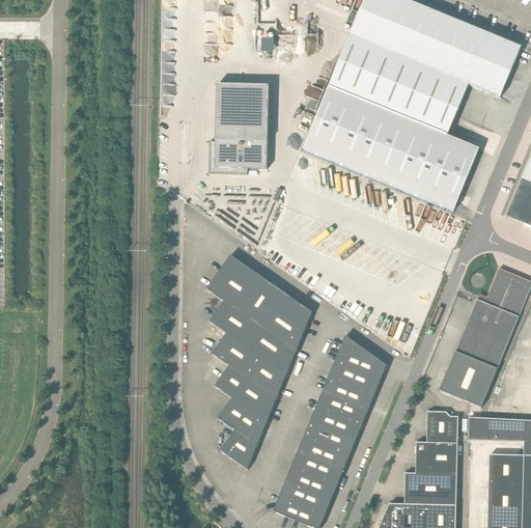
[(364,0),(329,85),(304,146),(453,209),(478,147),(447,134),(469,82),(500,95),(521,46),(410,0),(364,0)]
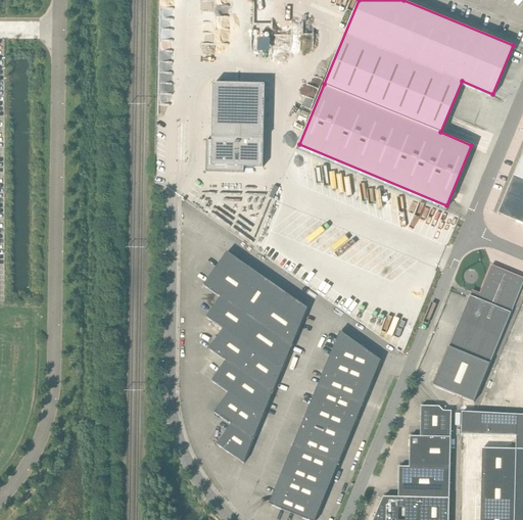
[(258,53),(270,53),(271,41),(258,41),(258,53)]
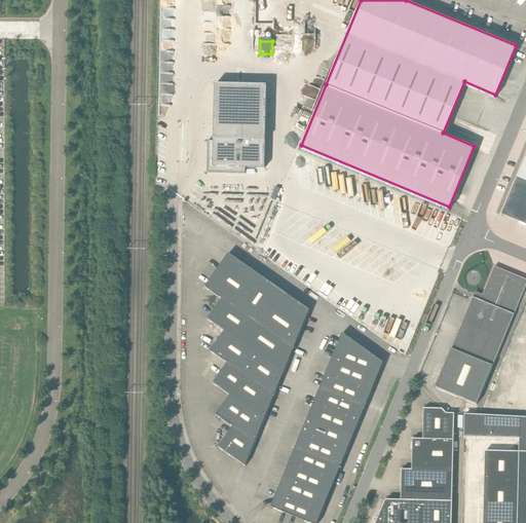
[(209,138),(208,169),(246,170),(247,165),(266,165),(268,81),(216,80),(214,138),(209,138)]
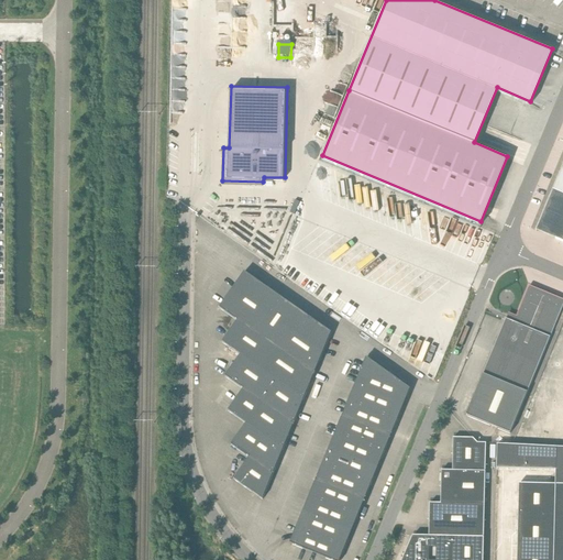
[(240,352),(234,360),(231,365),(224,373),(243,386),(234,399),(233,399),(228,407),(246,420),(236,434),(231,442),(249,454),(240,468),(233,476),(263,496),(276,464),(275,464),(279,456),(283,448),(286,440),(286,439),(289,431),(293,423),(296,415),(299,406),(302,397),(304,397),(307,390),(306,390),(310,381),(313,373),(316,369),(319,360),(318,360),(331,330),(324,326),(324,325),(309,315),(307,317),(286,303),(288,299),(283,296),(283,295),(280,294),(278,297),(268,289),(271,287),(244,268),(243,270),(246,272),(239,282),(236,280),(233,285),(232,285),(219,305),(236,318),(232,326),(228,331),(222,339),(240,352)]
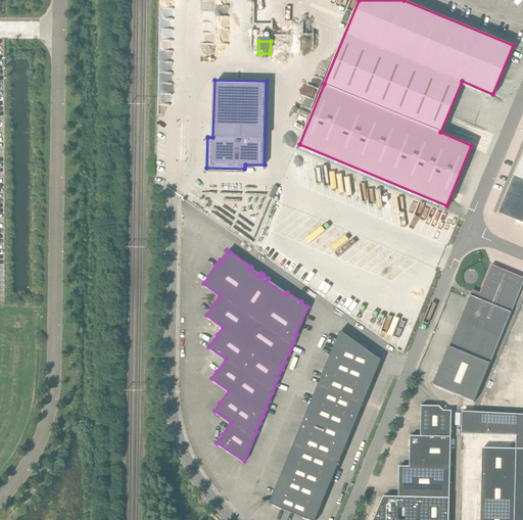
[(522,275),(491,263),(477,295),(477,296),(470,293),(433,383),(474,399),(522,280),(522,275)]
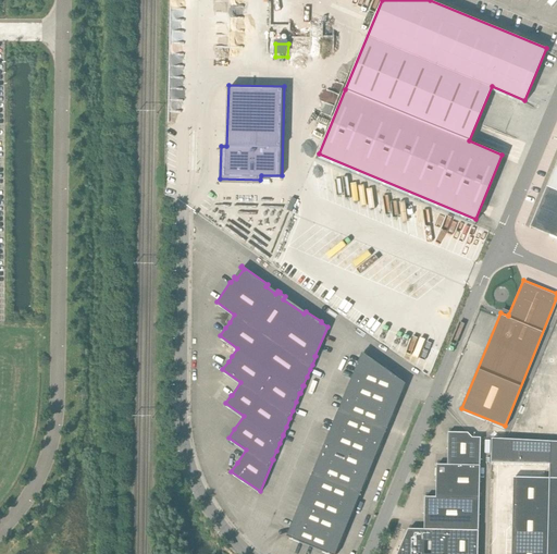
[(367,478),(367,476),(368,475),(368,474),(379,446),(380,446),(380,444),(381,443),(383,436),(392,415),(394,411),(393,411),(396,406),(403,389),(405,382),(394,373),(373,358),(362,351),(359,357),(357,364),(355,369),(345,392),(345,391),(344,393),(344,395),(335,417),(333,422),(332,422),(332,425),(331,427),(329,432),(322,448),(320,454),(319,454),(318,457),(318,458),(316,464),(309,480),(307,485),(305,489),(306,489),(302,495),(294,517),(292,520),(293,520),(291,526),(286,534),(289,536),(322,550),(332,553),(334,553),(338,546),(341,540),(342,537),(344,531),(353,509),(354,509),(355,505),(357,500),(366,478),(367,478)]
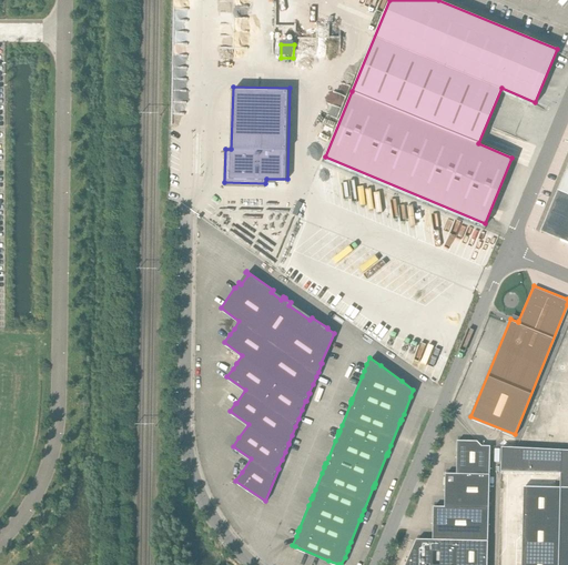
[(482,444),(477,439),(457,439),(456,472),(489,473),(489,444),(482,444)]
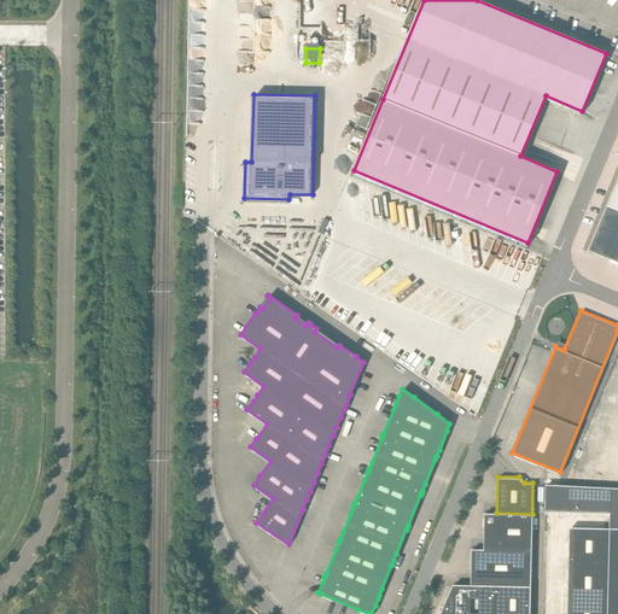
[(611,486),(546,483),(544,510),(611,512),(611,486)]
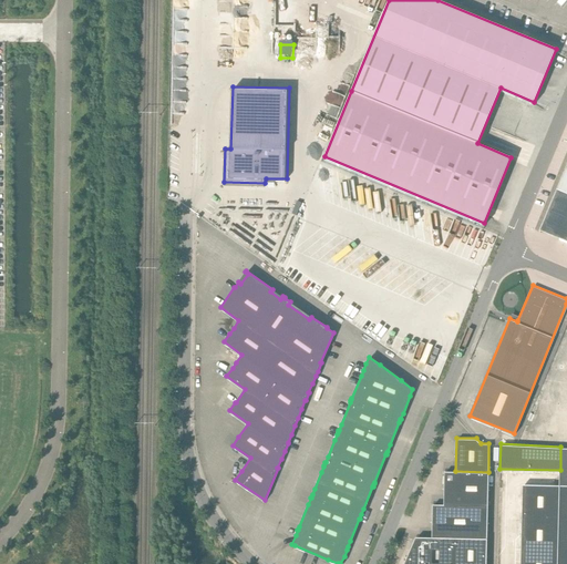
[(444,471),(443,504),(487,505),(488,472),(455,471),(444,471)]
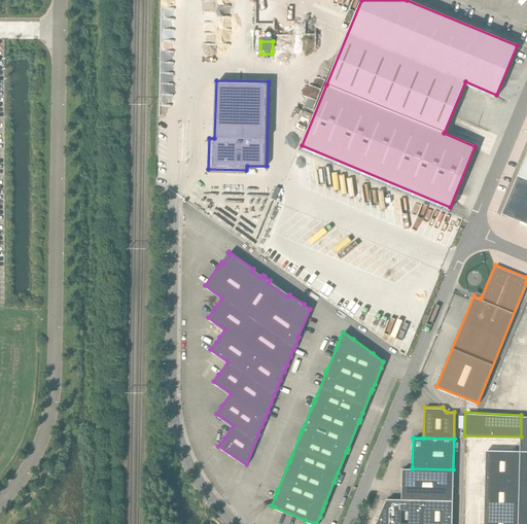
[(526,523),(526,450),(486,450),(483,523),(526,523)]
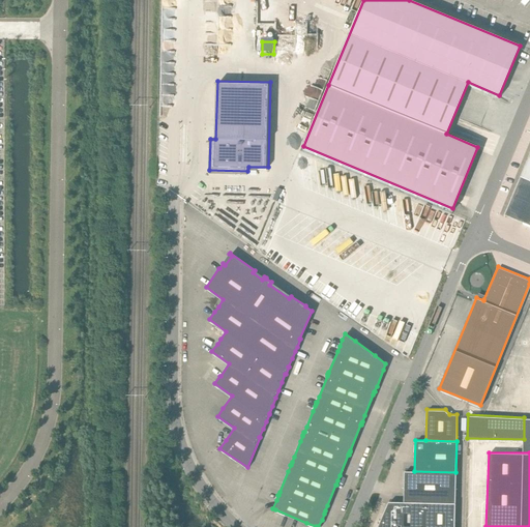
[(455,472),(414,471),(404,470),(403,501),(454,503),(455,472)]
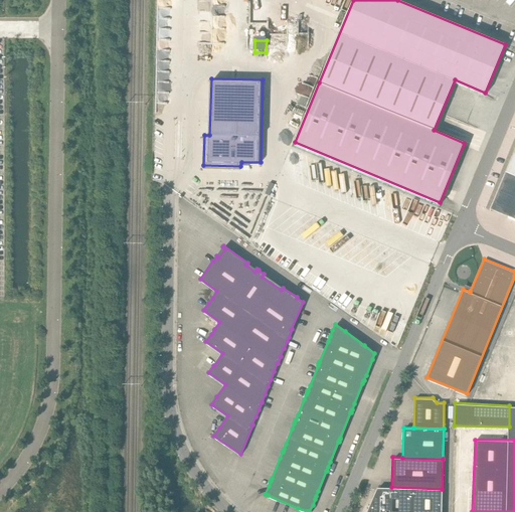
[(441,511),(442,489),(391,487),(377,487),(368,507),(367,511),(441,511)]
